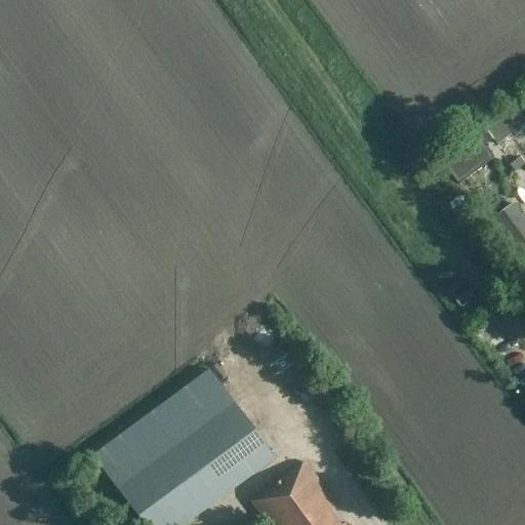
[(501,135),(500,134),(507,129),(496,116),(490,121),(476,132),(486,146),(501,135)]
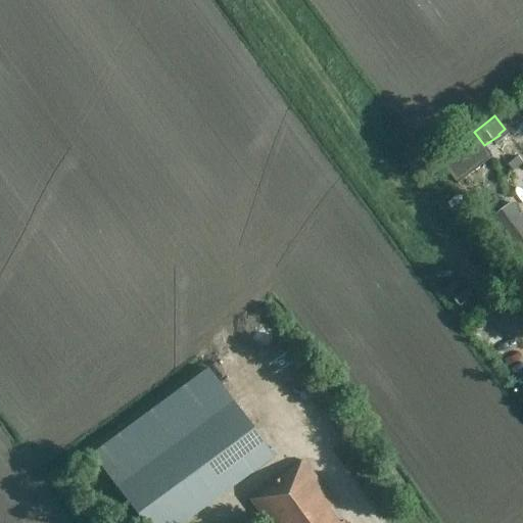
[(484,145),(474,132),(439,158),(458,182),(492,155),(484,145)]
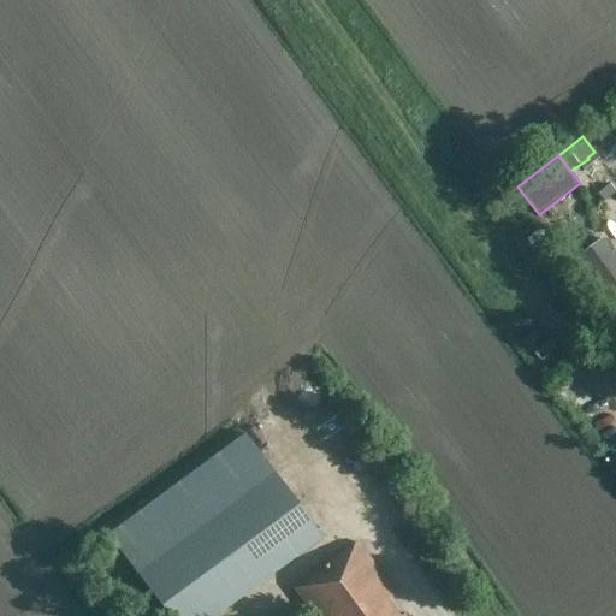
[(615,311),(615,258),(603,240),(578,258),(615,311)]
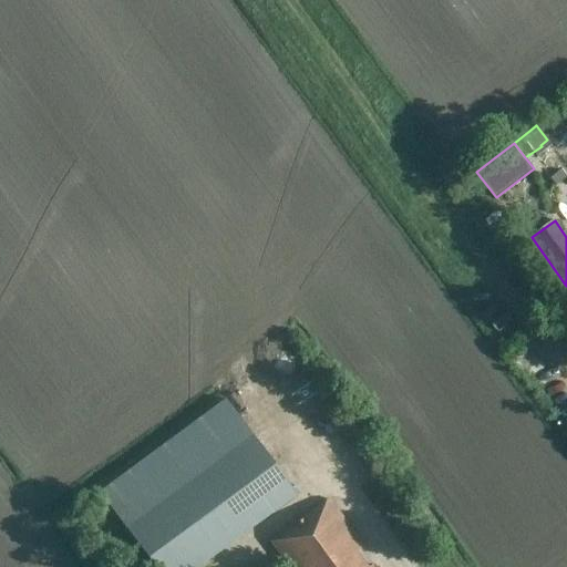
[(198,566),(296,495),(238,418),(246,412),(234,393),(225,399),(225,400),(99,493),(153,566),(198,566)]
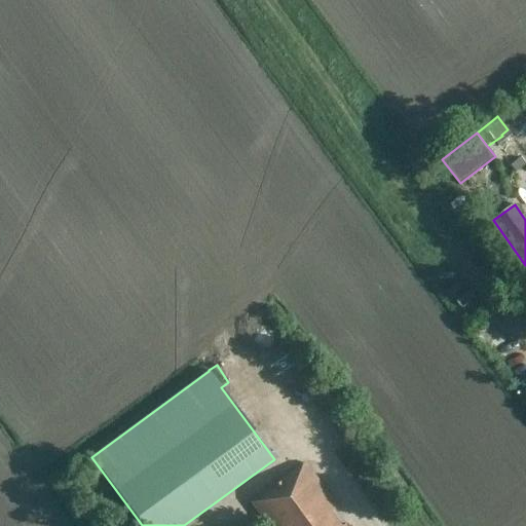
[(306,462),(251,502),(268,525),(346,525),(345,524),(341,525),(338,525),(330,514),(339,508),(306,462)]
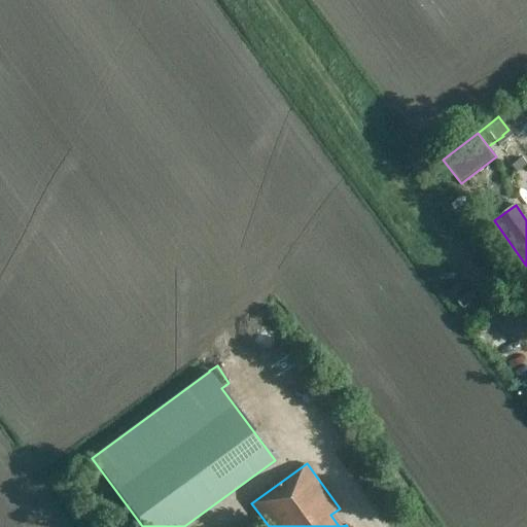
All buildings are outlined.
